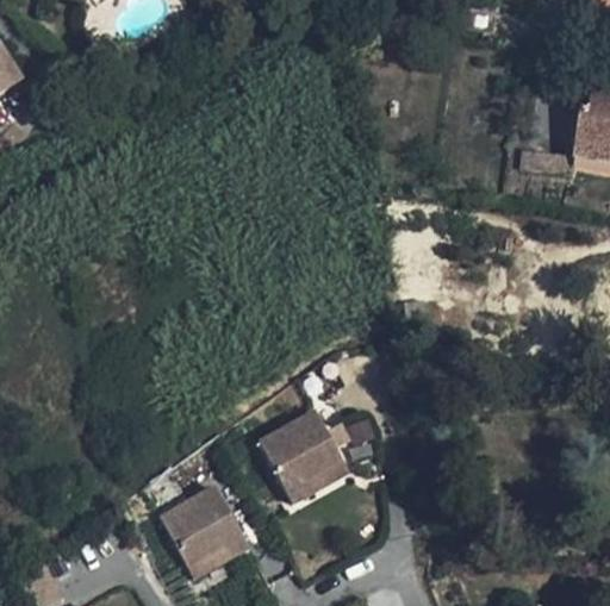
[(586,0),(583,37),(609,39),(609,0),(586,0)]
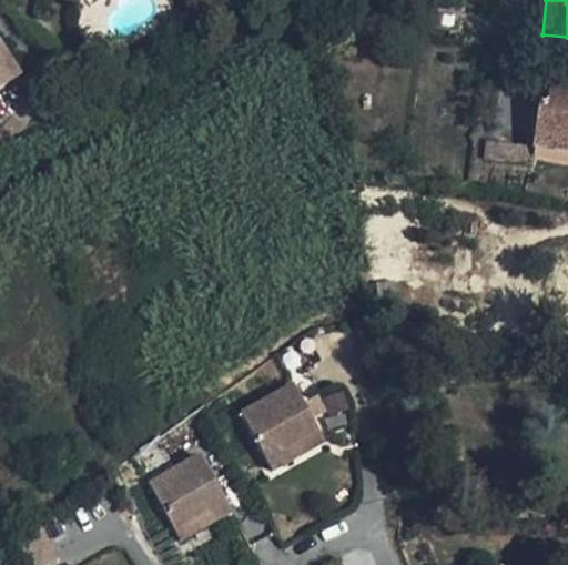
[(0,83),(24,70),(6,36),(0,39),(0,83)]
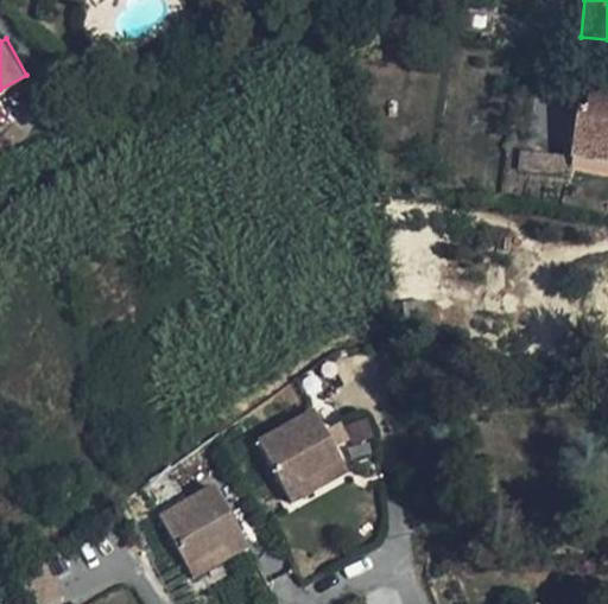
[(607,87),(589,84),(586,109),(577,108),(572,142),(607,147),(607,87)]
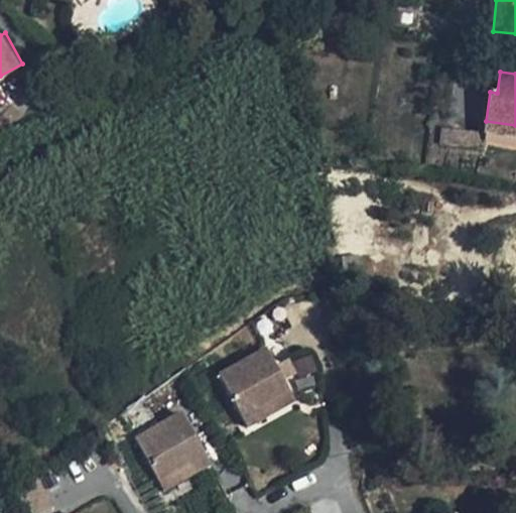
[(515,125),(486,121),(485,132),(515,136),(515,125)]
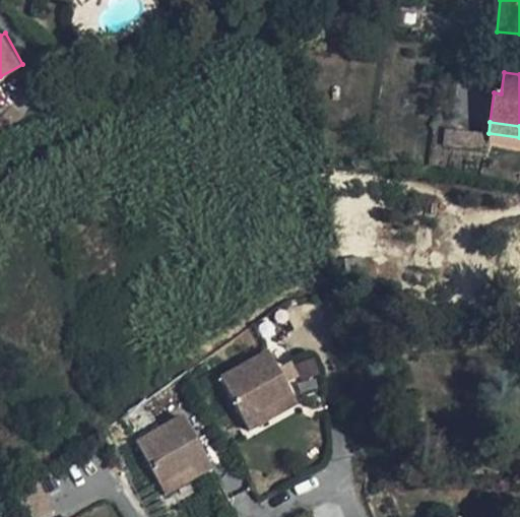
[(443,144),(485,149),(489,133),(445,127),(443,144)]
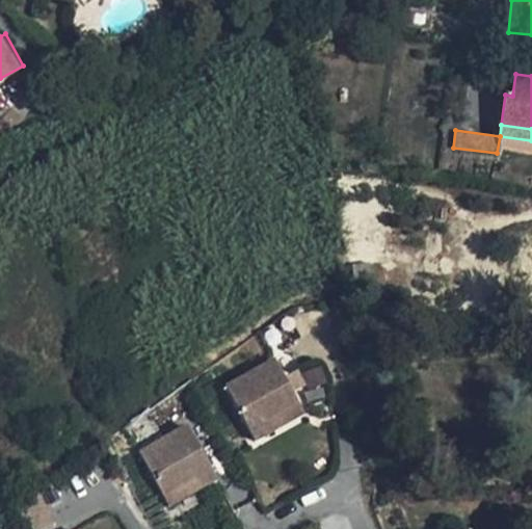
[(275,361),(227,387),(255,440),(272,430),(267,421),(299,404),(292,392),(285,377),(275,361)]
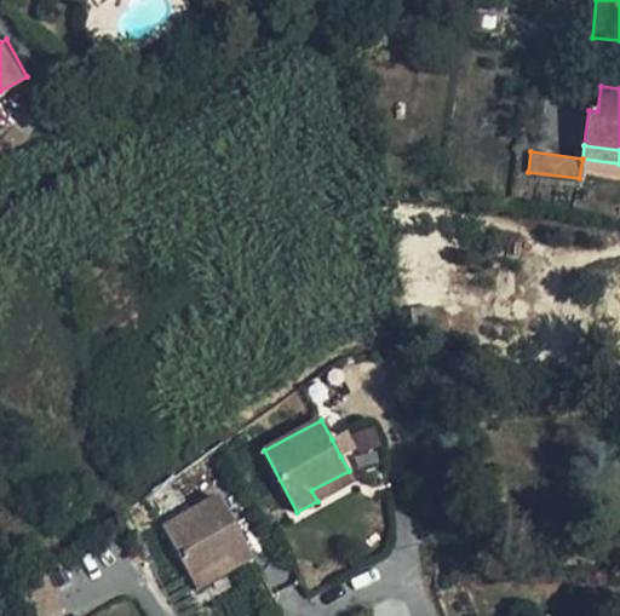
[(340,456),(350,452),(342,435),(332,439),(340,456)]
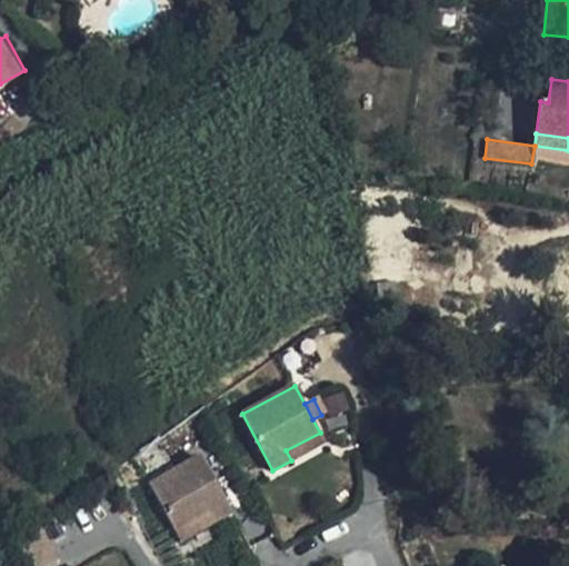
[(326,443),(320,433),(286,450),(291,460),(326,443)]
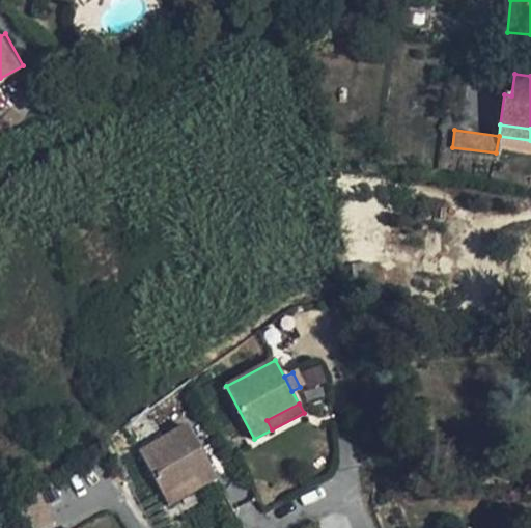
[(216,476),(188,424),(164,438),(148,410),(126,426),(139,452),(163,495),(193,477),(198,487),(216,476)]
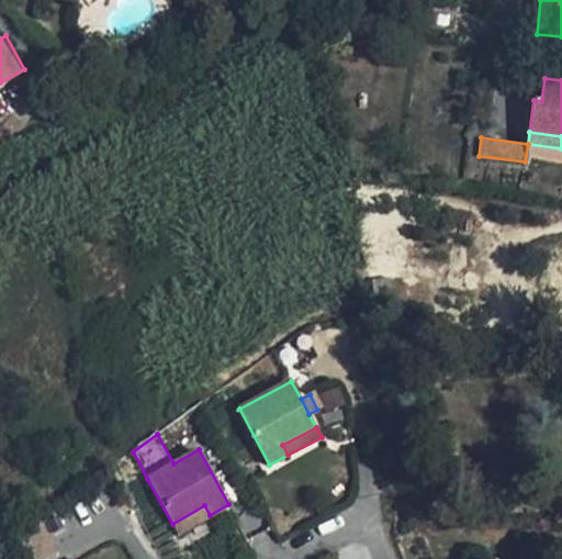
[(204,505),(172,524),(178,533),(210,515),(204,505)]
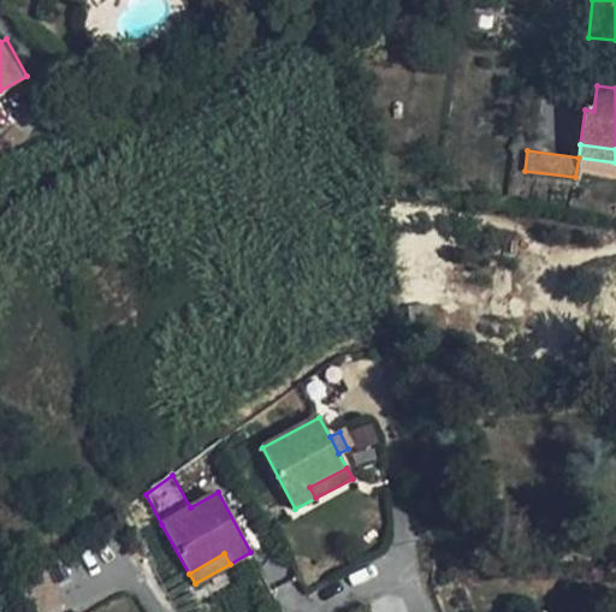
[(30,611),(48,611),(64,604),(42,564),(17,587),(30,611)]
